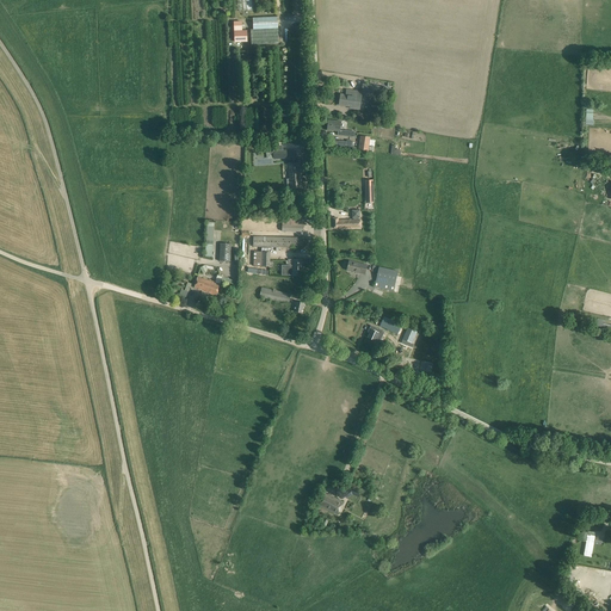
[(253,18),(254,30),(251,30),(252,45),(279,44),(278,17),(253,18)]
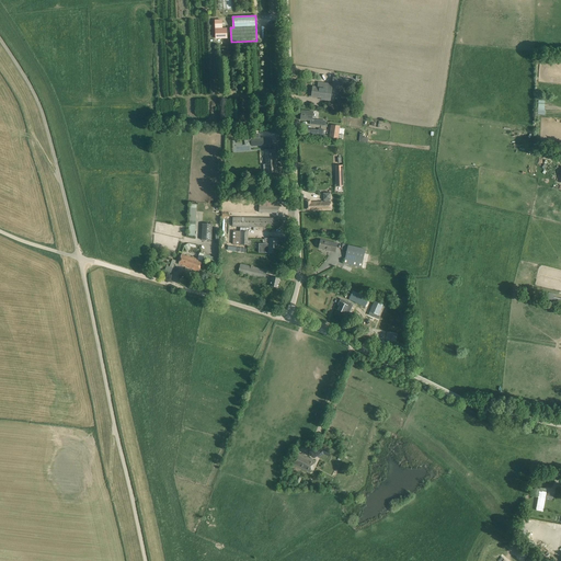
[(215,29),(215,39),(227,38),(227,29),(215,29)]
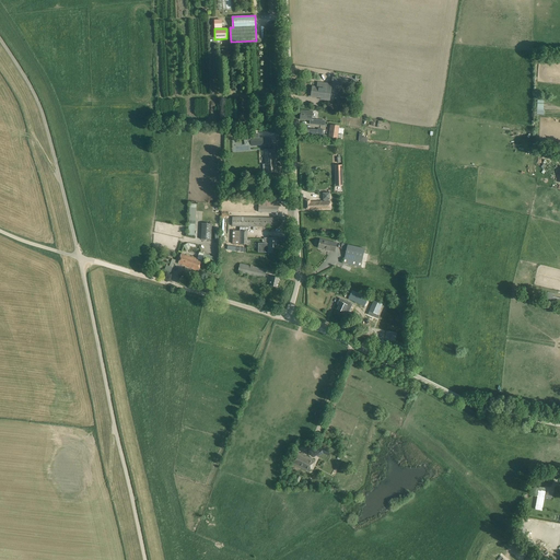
[(353,80),(349,80),(349,79),(333,77),(331,84),(341,85),(340,88),(347,89),(348,86),(352,88),(353,80)]
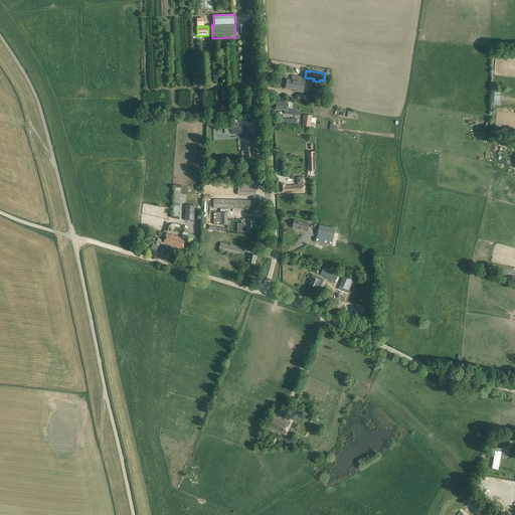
[(293,75),(292,80),(288,80),(287,89),(298,91),(298,92),(303,93),(305,77),(293,75)]
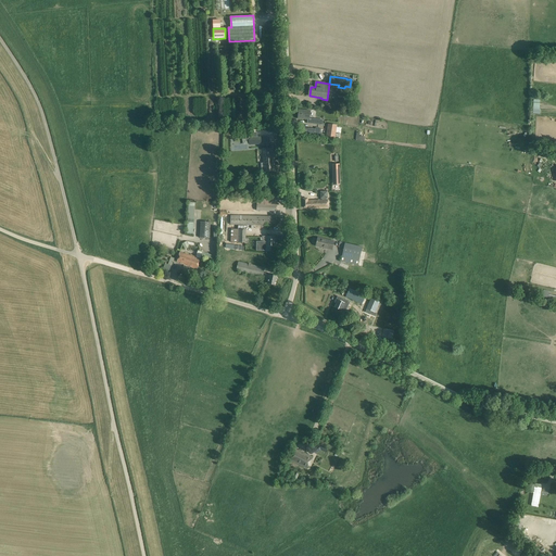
[(307,119),(307,123),(318,124),(319,119),(310,118),(311,111),(299,110),(298,118),(307,119)]
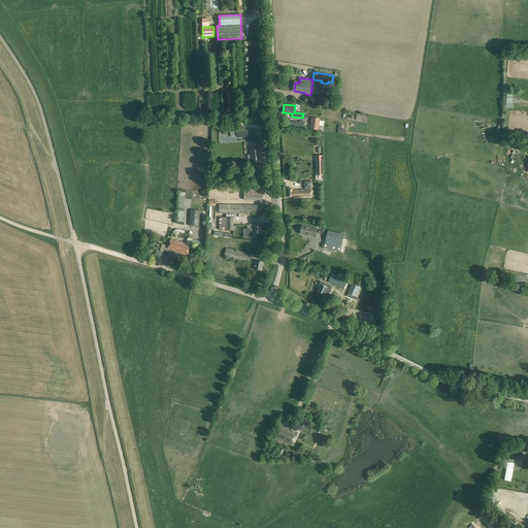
[(320,119),(311,118),(309,130),(318,131),(320,119)]
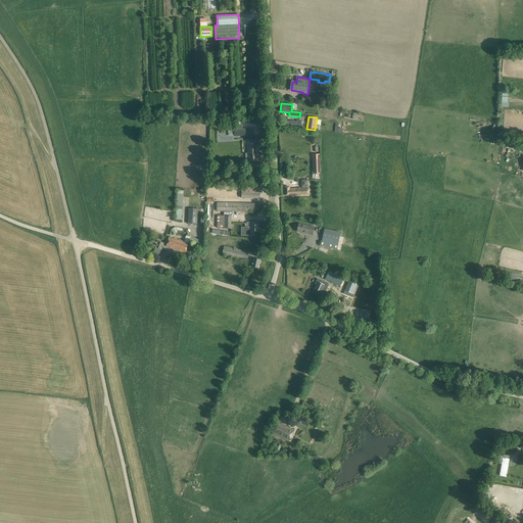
[(250,135),(251,140),(252,140),(251,128),(234,129),(234,136),(250,135)]
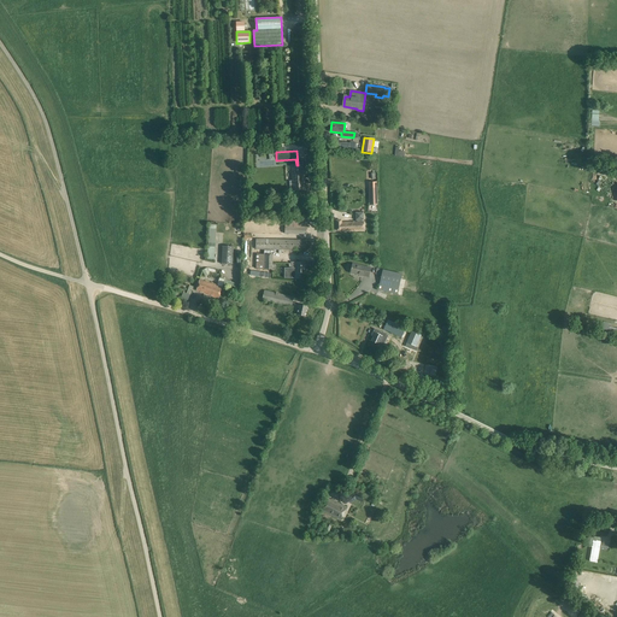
[(264,154),(256,154),(256,166),(276,165),(275,154),(264,154)]
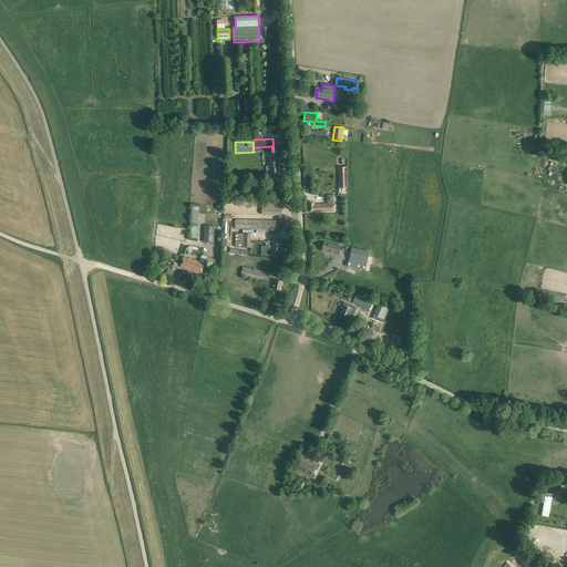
[(278,152),(274,152),(272,152),(268,152),(269,166),(266,166),(267,174),(279,174),(278,152)]
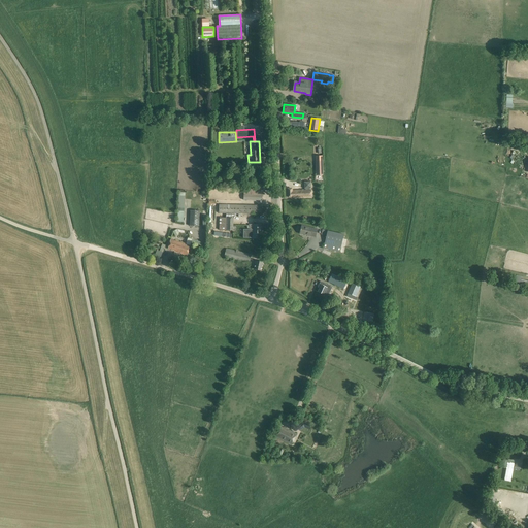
[(311,188),(310,182),(304,182),(304,189),(305,189),(305,190),(292,191),(292,189),(288,189),(288,197),(311,196),(311,190),(310,190),(310,188),(311,188)]
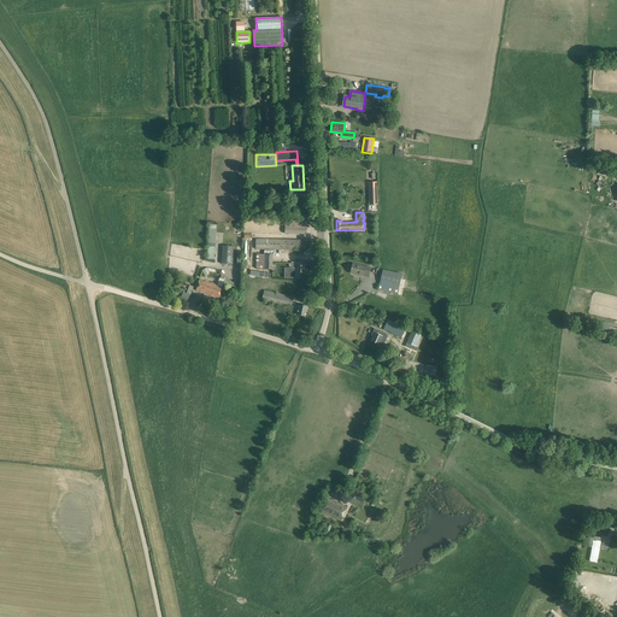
[(286,219),(285,227),(285,234),(306,235),(306,228),(307,219),(286,219)]
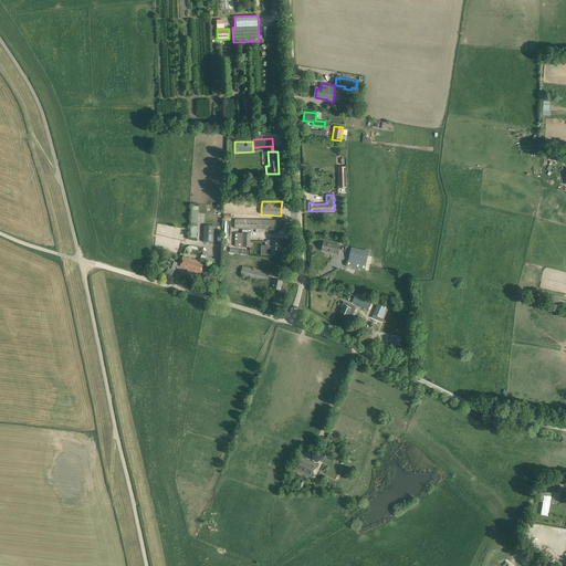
[(234,219),(234,229),(281,230),(281,220),(234,219)]
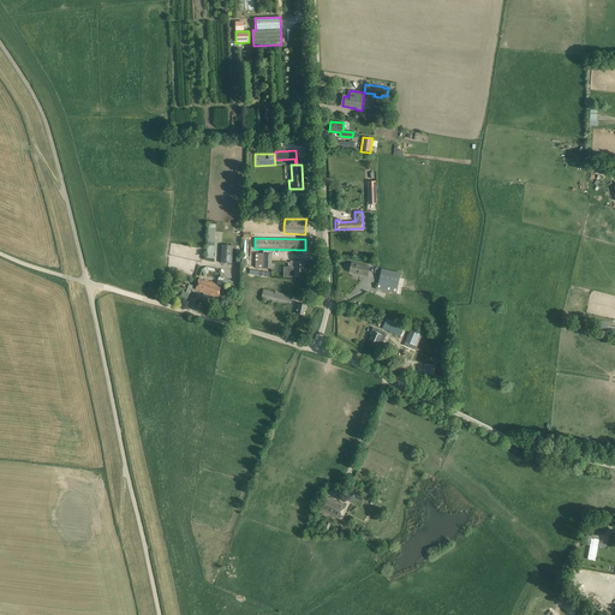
[(232,263),(233,245),(221,245),(220,263),(232,263)]
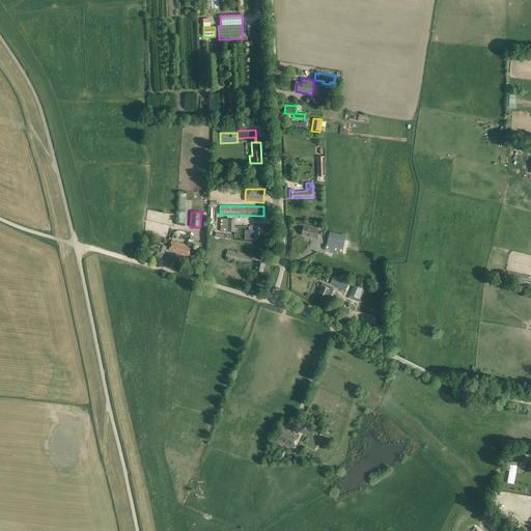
[(221,219),(220,231),(234,231),(234,219),(221,219)]
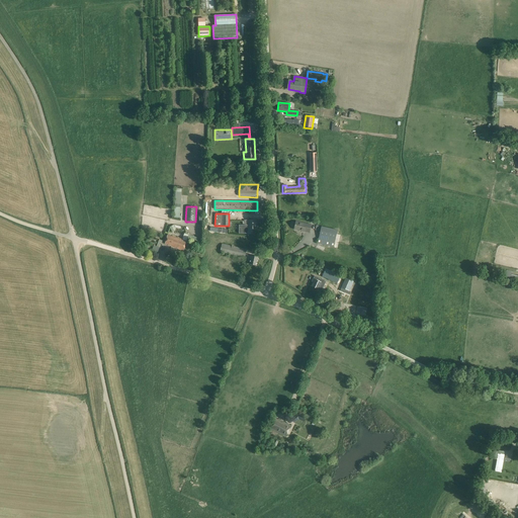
[(257,221),(248,220),(248,225),(246,225),(246,234),(253,234),(253,230),(256,230),(257,221)]
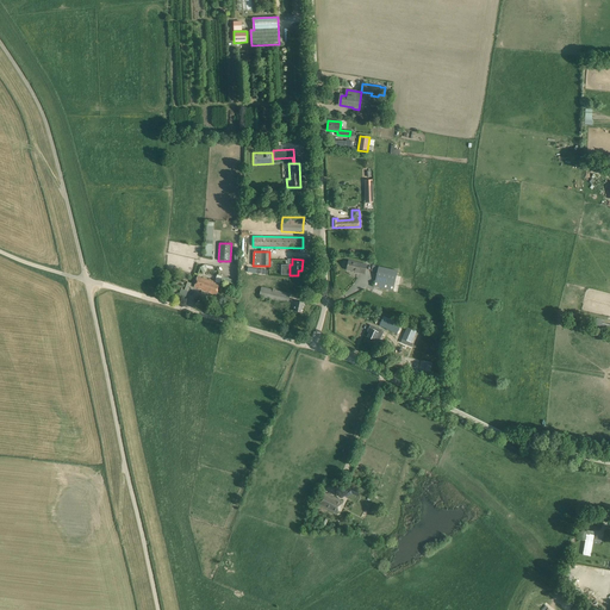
[(367,265),(349,260),(347,271),(365,274),(367,265)]
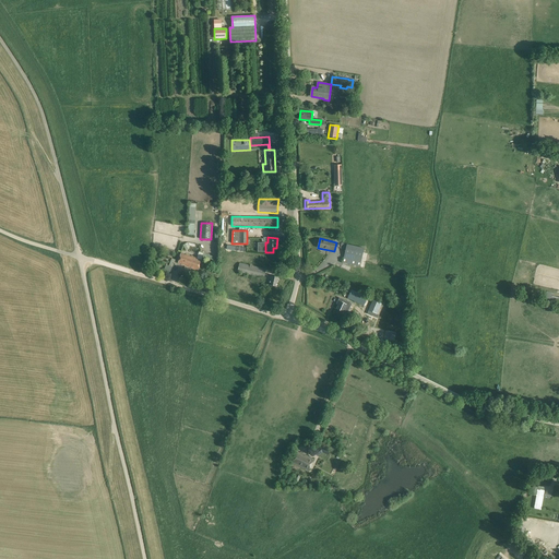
[(343,263),(360,268),(365,248),(341,242),(340,249),(346,250),(343,263)]
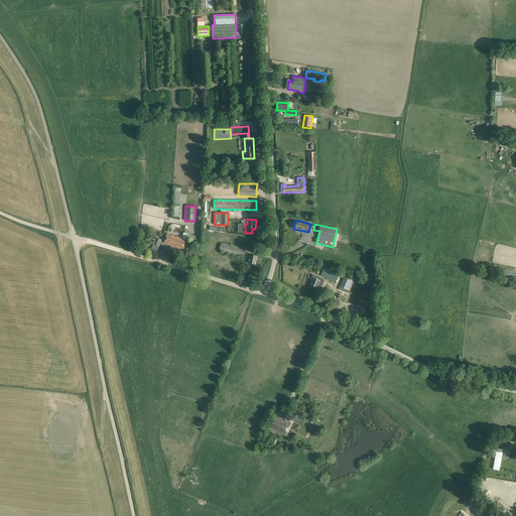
[(182,250),(185,240),(167,234),(164,243),(182,250)]
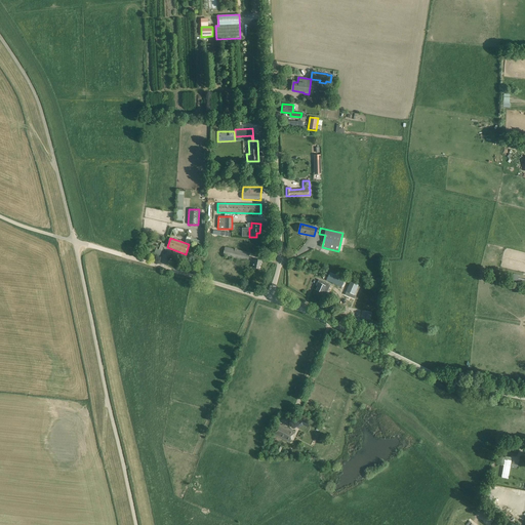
[(225,247),(224,255),(248,261),(250,252),(225,247)]
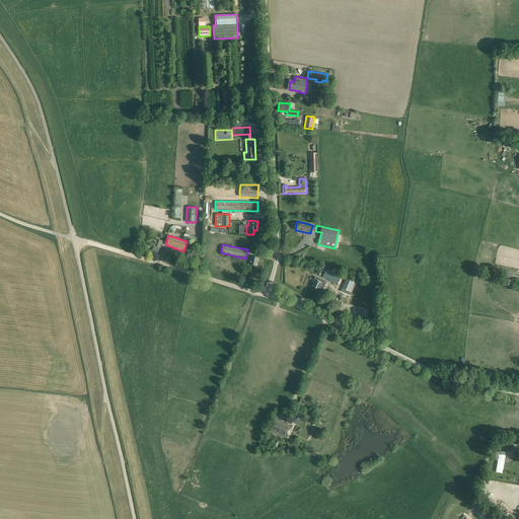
[(376,260),(376,258),(375,257),(375,255),(374,254),(373,253),(373,252),(371,251),(370,251),(368,251),(367,251),(365,251),(364,252),(363,252),(361,254),(361,255),(360,257),(360,258),(360,261),(360,262),(361,263),(362,265),(363,266),(364,267),(366,267),(367,267),(369,267),(370,267),(372,266),(373,265),(374,264),(375,263),(375,261),(376,260)]
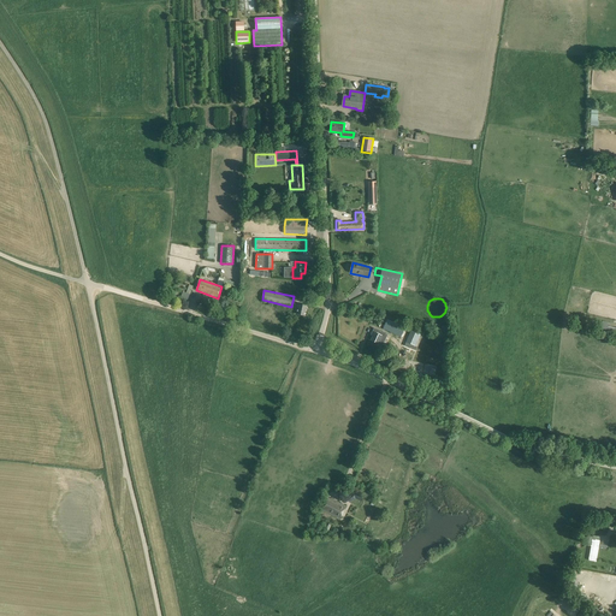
[(298,309),(297,314),(304,317),(307,306),(298,303),(296,309),(298,309)]
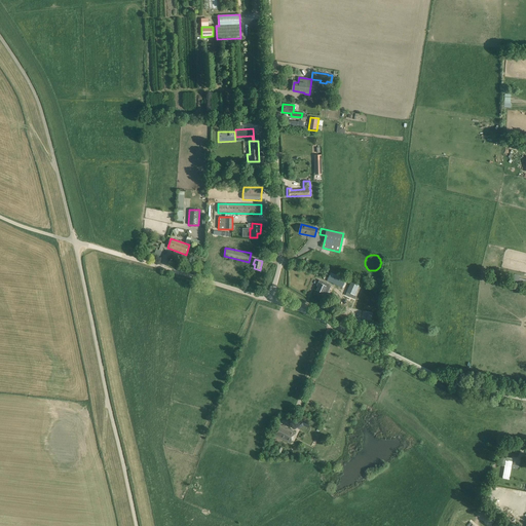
[(327,271),(324,279),(342,288),(345,279),(327,271)]
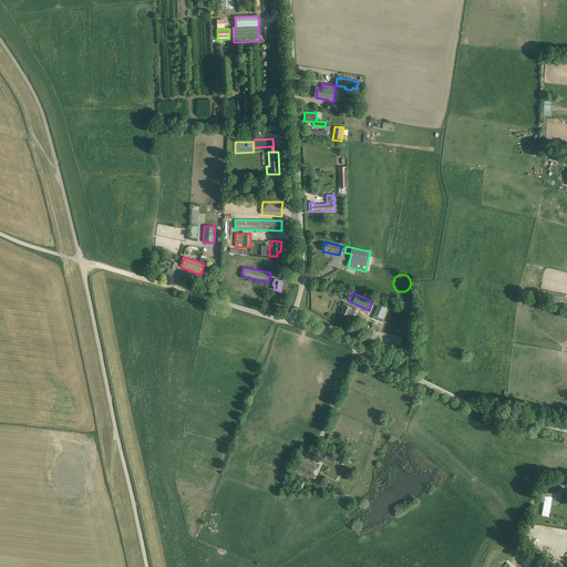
[(381,322),(389,306),(380,301),(372,318),(381,322)]
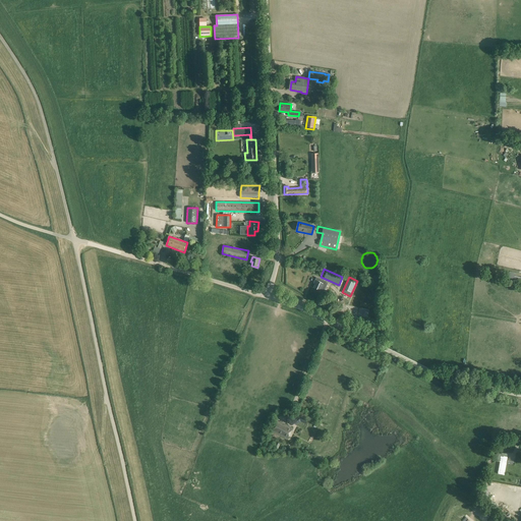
[(315,285),(313,288),(320,291),(323,284),(315,280),(314,284),(315,285)]
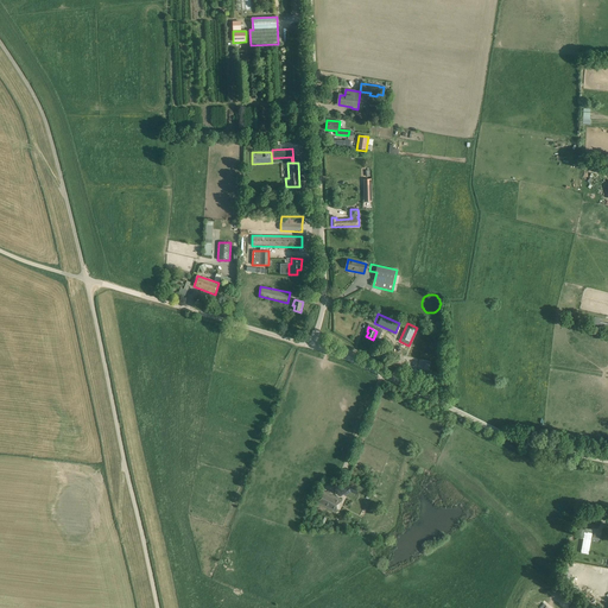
[(420,350),(425,341),(416,336),(411,346),(420,350)]
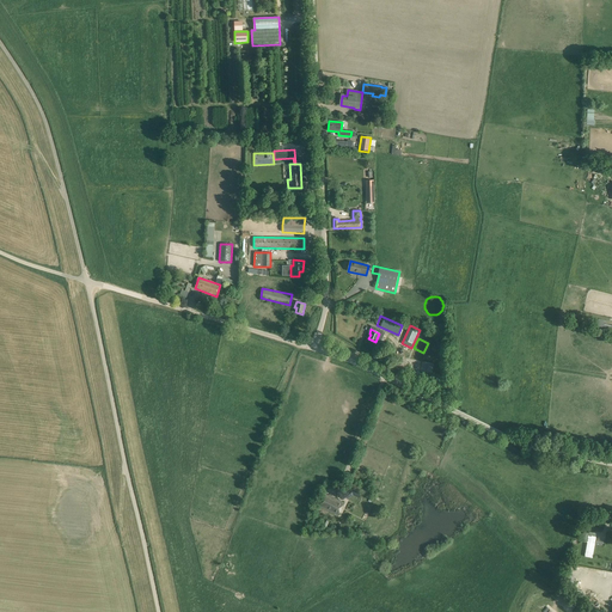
[(347,499),(354,494),(350,488),(343,494),(347,499)]
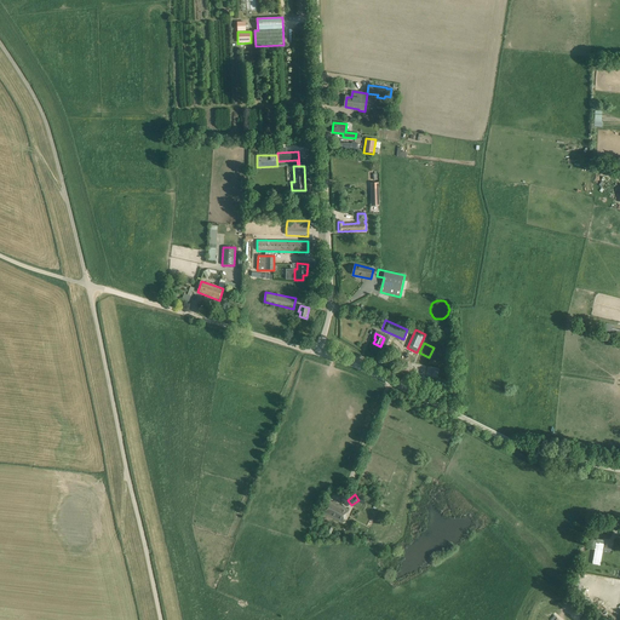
[(342,522),(348,510),(329,501),(323,514),(342,522)]
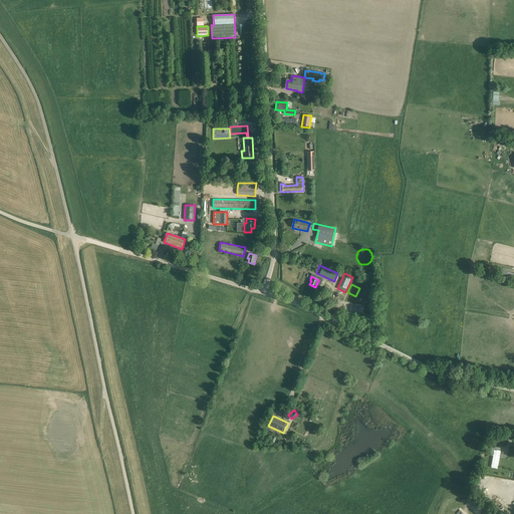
[(495,450),(492,468),(498,469),(501,451),(495,450)]
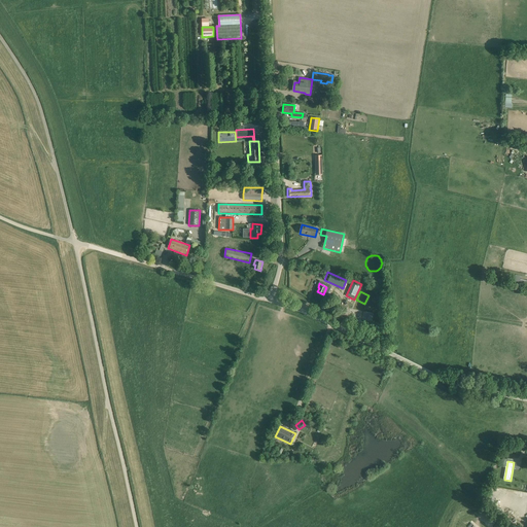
[(507,526),(513,521),(507,518),(503,523),(507,526)]
